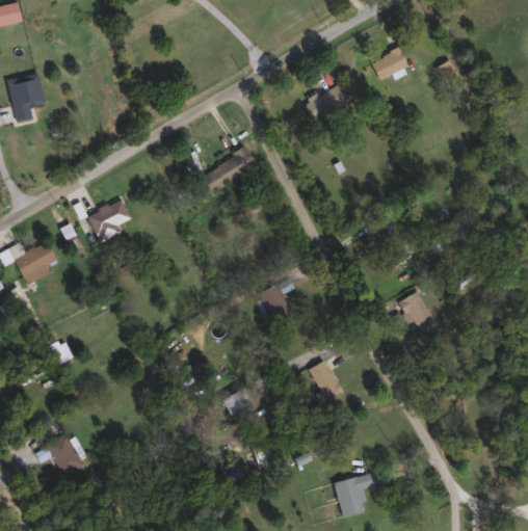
[(22,22),(0,24),(0,4),(20,2),(22,22)]
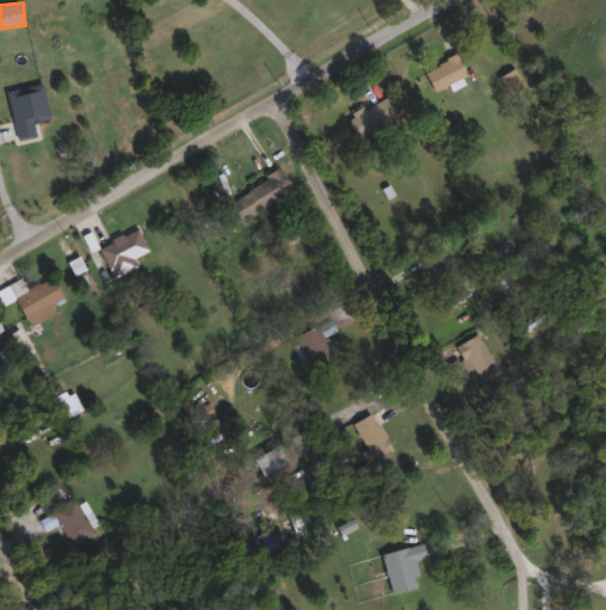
[(426,73),(457,53),(470,72),(439,92),(426,73)]
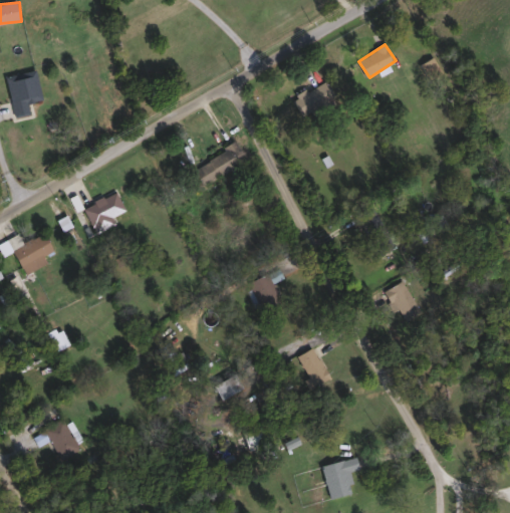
[(423,64),(435,57),(444,73),(432,80),(423,64)]
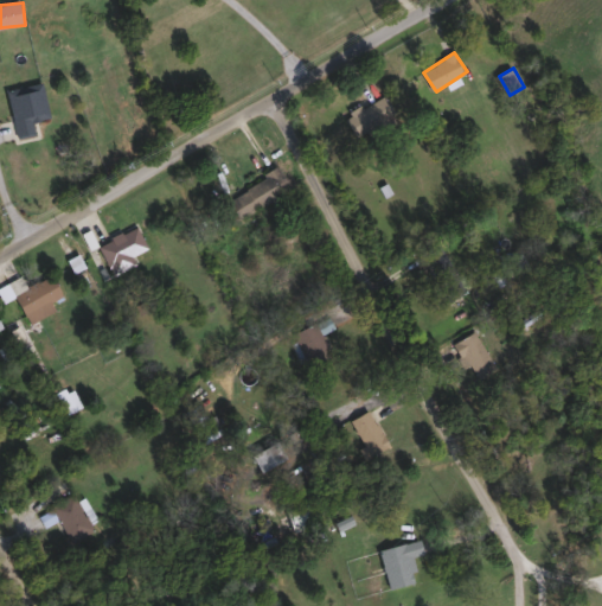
[(19,139),(8,90),(44,82),(52,117),(34,121),(37,135),(19,139)]
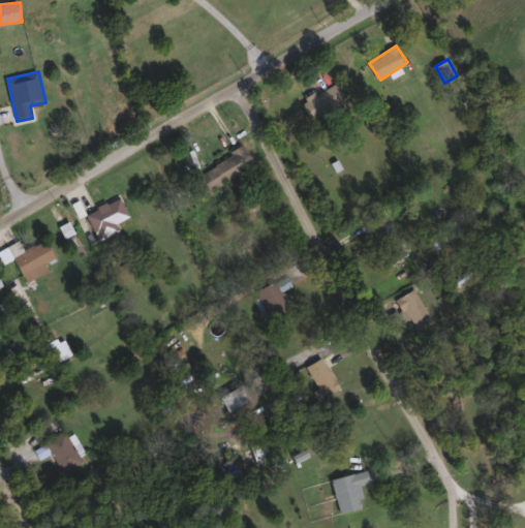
[(347,105),(311,120),(303,98),(339,84),(347,105)]
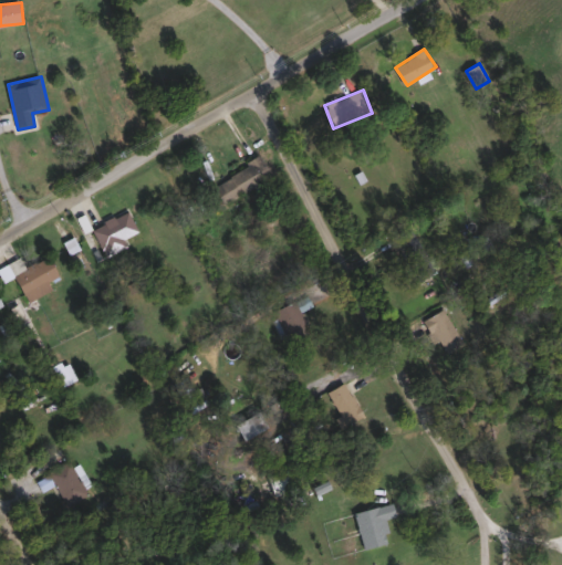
[(214,184),(262,160),(272,180),(224,203),(214,184)]
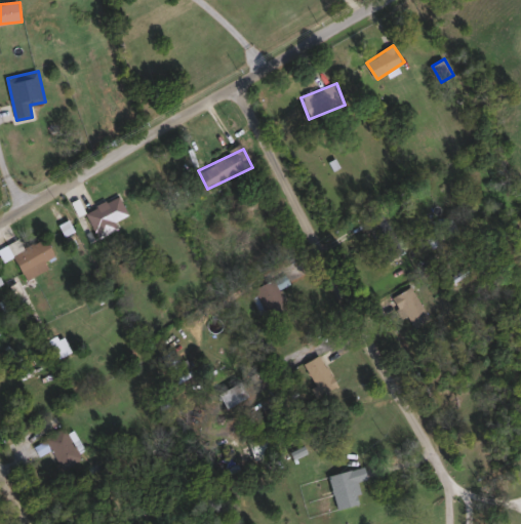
[(119,229),(102,239),(87,214),(118,196),(129,213),(115,223),(119,229)]
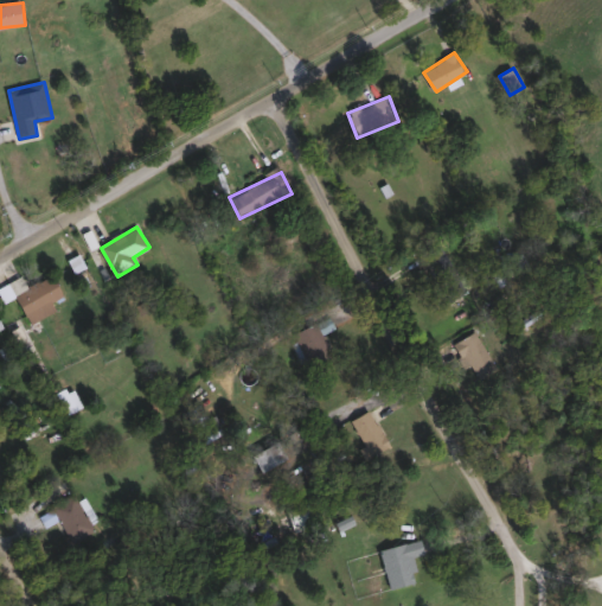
[(428,259),(447,249),(468,293),(449,303),(428,259)]
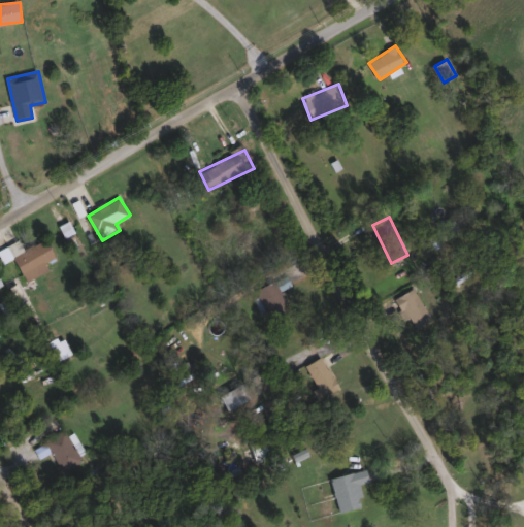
[(438,252),(430,239),(455,223),(463,234),(456,238),(463,251),(451,259),(444,248),(438,252)]
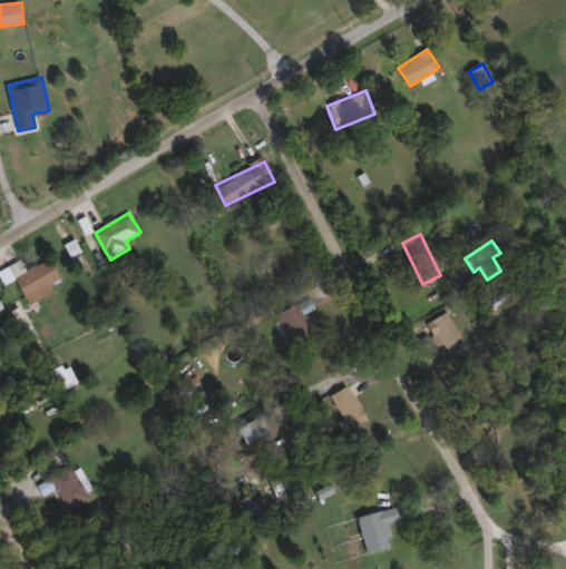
[(49,285),(54,293),(29,305),(16,278),(50,261),(60,280),(49,285)]
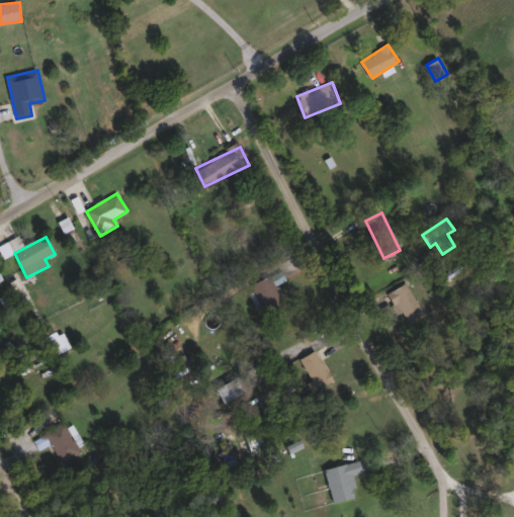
[(286,307),(268,317),(252,285),(269,276),(286,307)]
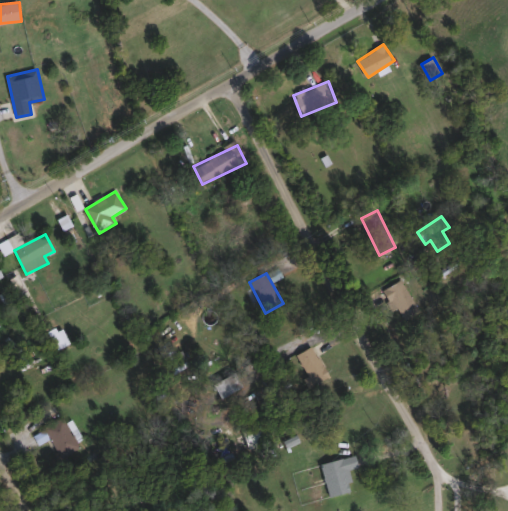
[(385,290),(402,280),(421,312),(404,322),(385,290)]
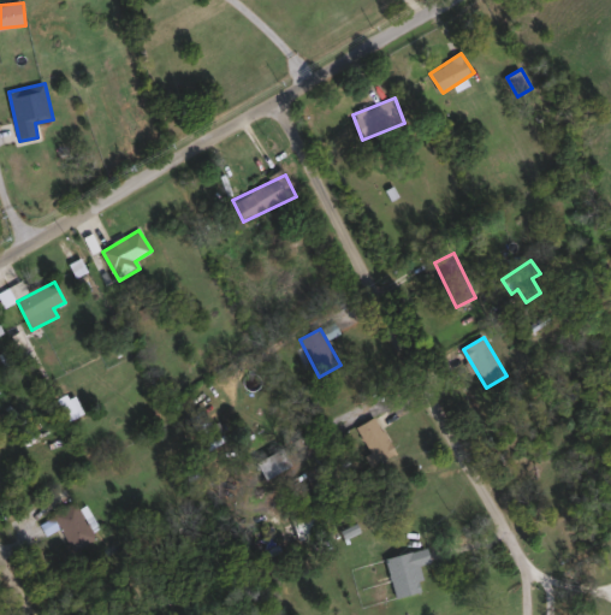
[(221,423),(225,435),(201,442),(193,417),(207,412),(211,426),(221,423)]
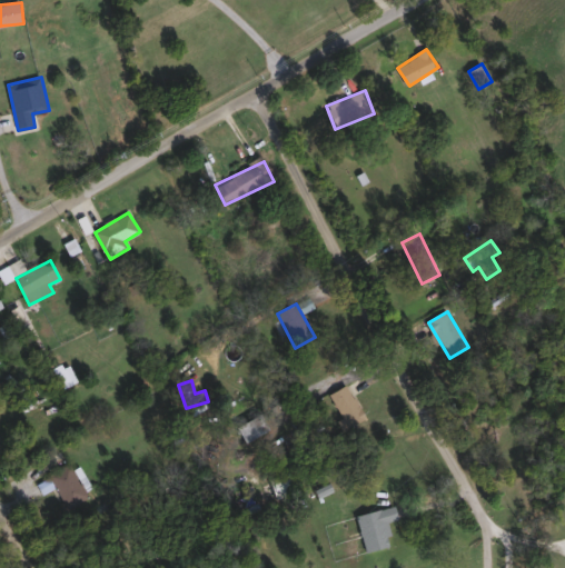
[(346,430),(328,396),(349,385),(367,420),(346,430)]
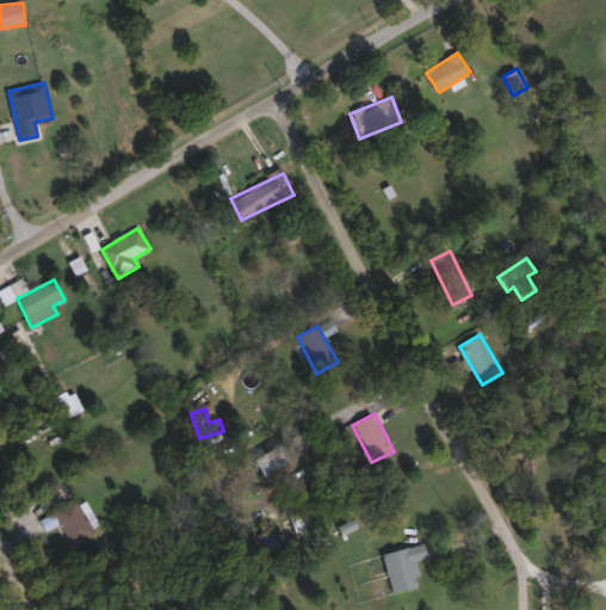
[(264,475),(255,458),(277,448),(285,464),(264,475)]
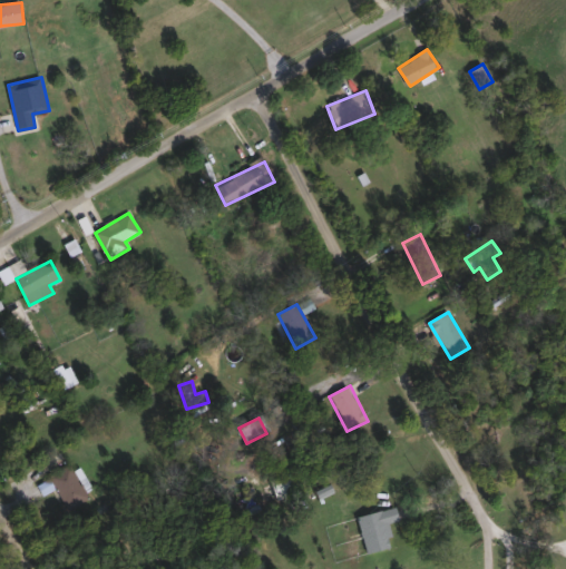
[(90,497),(69,511),(49,479),(70,466),(90,497)]
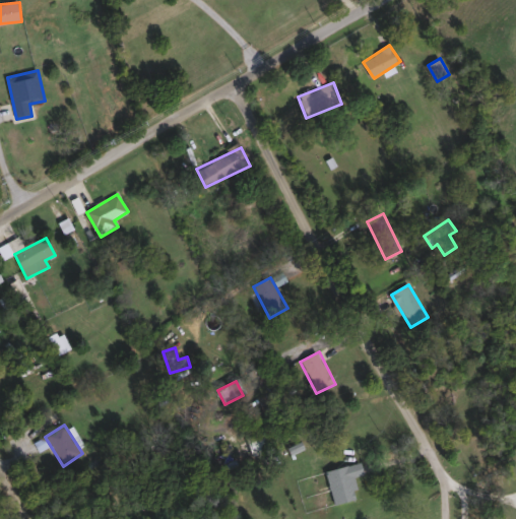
[(271,450),(255,456),(248,439),(264,432),(271,450)]
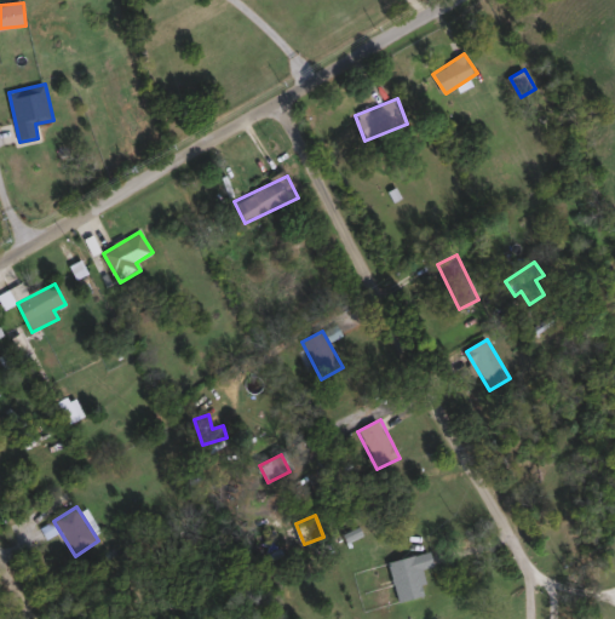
[(401,602),(390,563),(431,551),(436,566),(421,569),(429,595),(401,602)]
